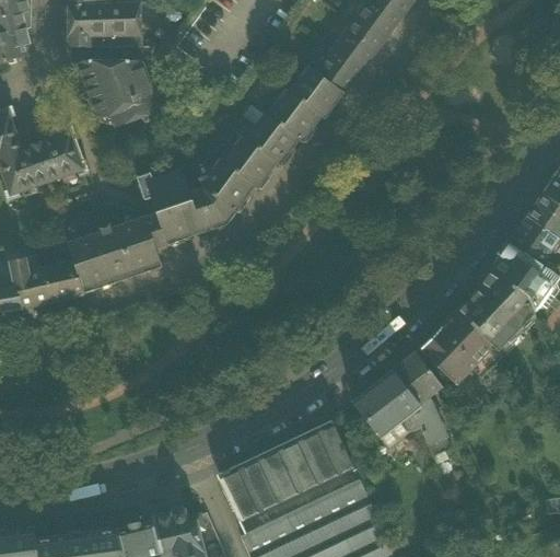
[(0,0),(0,33),(26,26),(28,25),(30,25),(28,0),(0,0)]
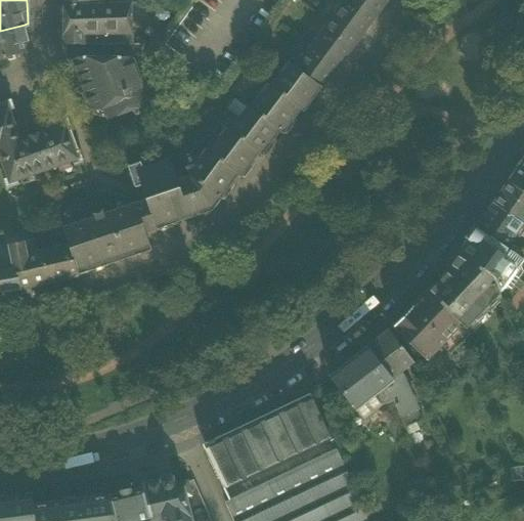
[(121,0),(121,1),(62,4),(63,43),(81,43),(81,34),(133,34),(133,0),(141,0),(121,0)]
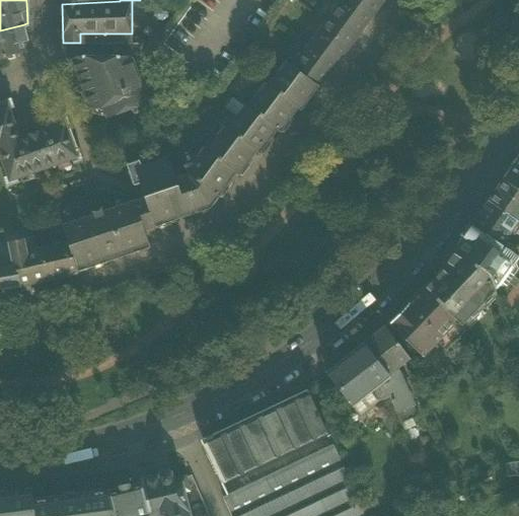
[(357,34),(377,6),(368,0),(340,0),(329,14),(357,34)]
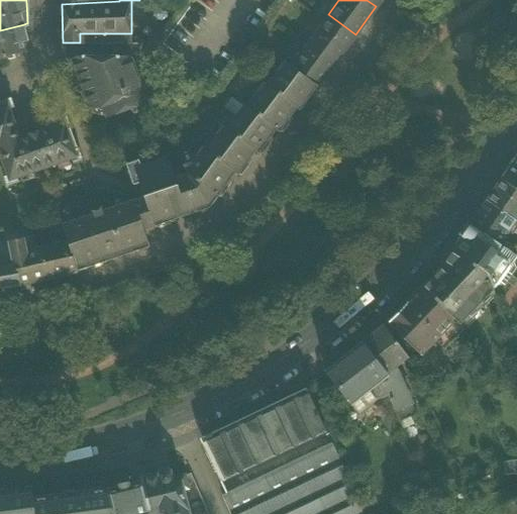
[(292,63),(291,65),(317,85),(318,85),(355,34),(328,14),(292,63)]
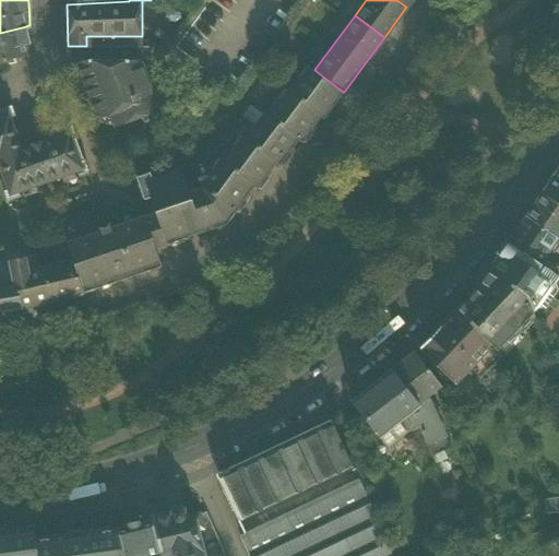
[(0,62),(9,61),(8,59),(27,54),(25,44),(30,43),(26,26),(0,33),(0,62)]
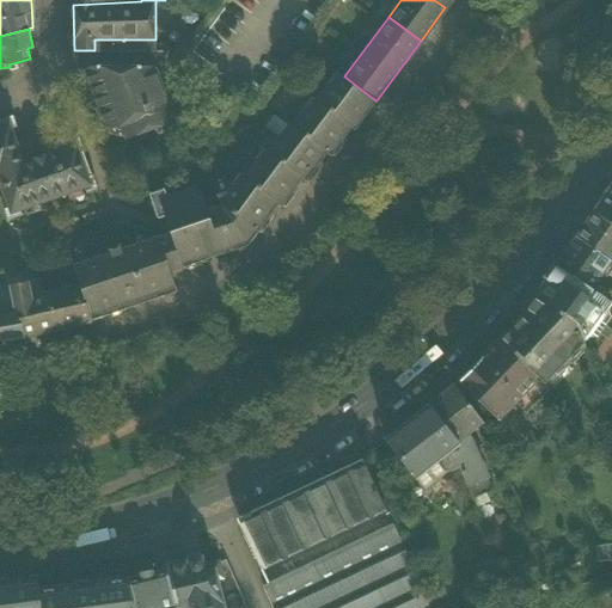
[(121,124),(126,137),(157,126),(155,123),(163,120),(164,123),(176,120),(155,65),(129,65),(129,66),(116,72),(112,65),(92,65),(80,69),(91,100),(93,99),(99,97),(102,104),(96,106),(104,130),(121,124)]
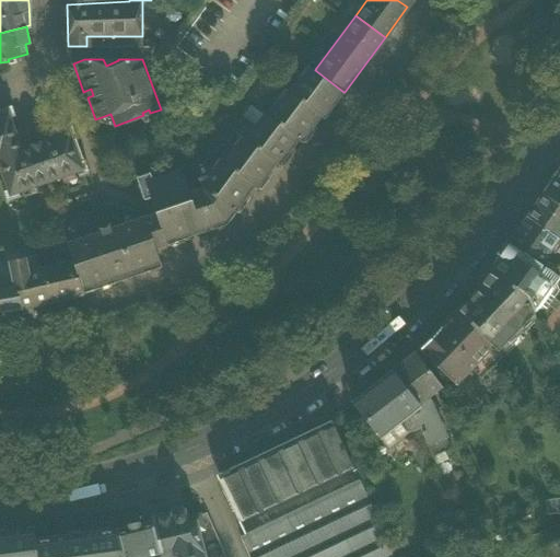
[(308,65),(289,90),(321,116),(324,118),(343,92),(315,70),(308,65)]
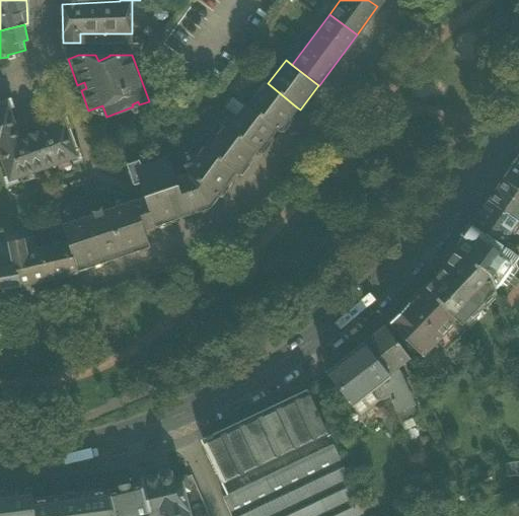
[(265,81),(247,105),(277,129),(280,131),(297,107),(268,83),(265,81)]
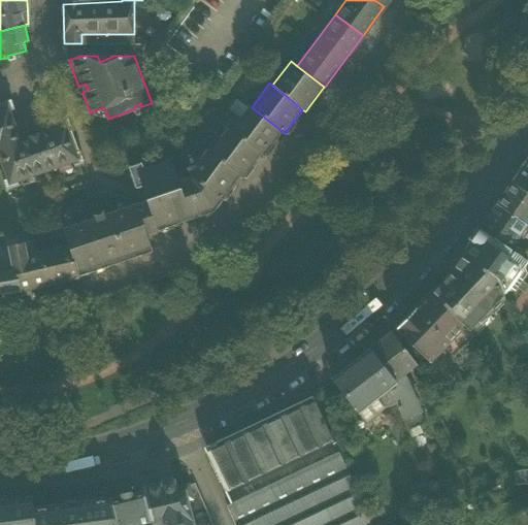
[(0,156),(9,183),(77,158),(65,122),(20,138),(7,104),(0,106),(0,156)]
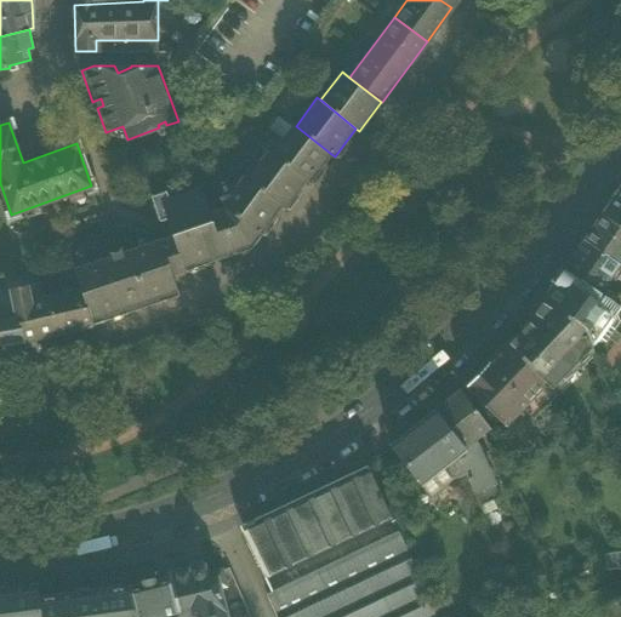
[(292,124),(272,152),(307,180),(311,182),(331,154),(296,126),(292,124)]
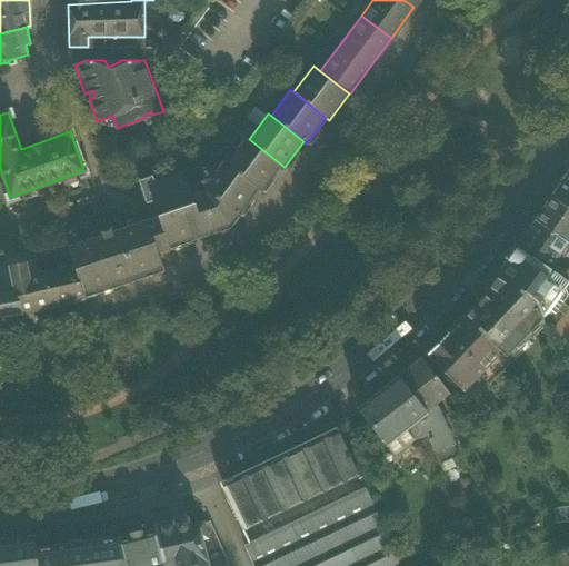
[(246,137),(227,162),(259,188),(262,190),(281,165),(249,139),(246,137)]
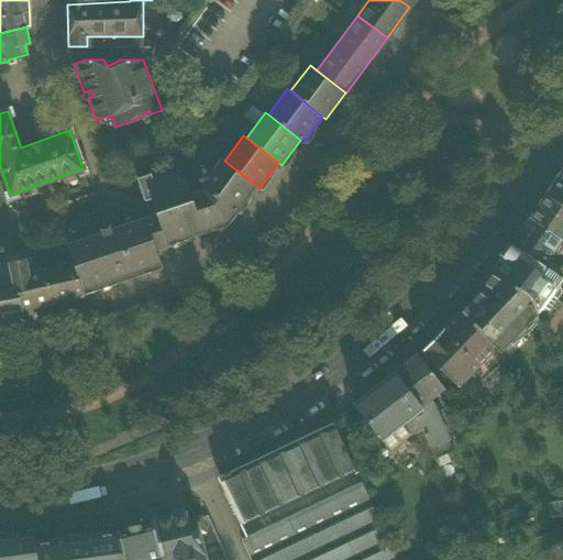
[(200,178),(202,187),(232,208),(238,212),(256,186),(224,161),(221,158),(208,176),(200,178)]
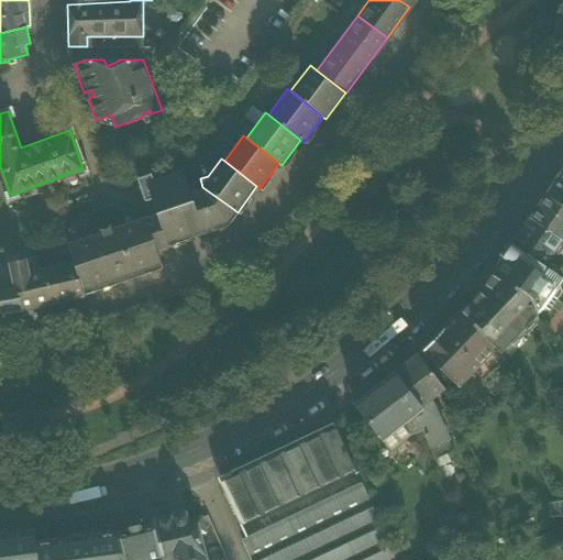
[(545,193),(562,204),(562,166),(556,176),(545,193)]
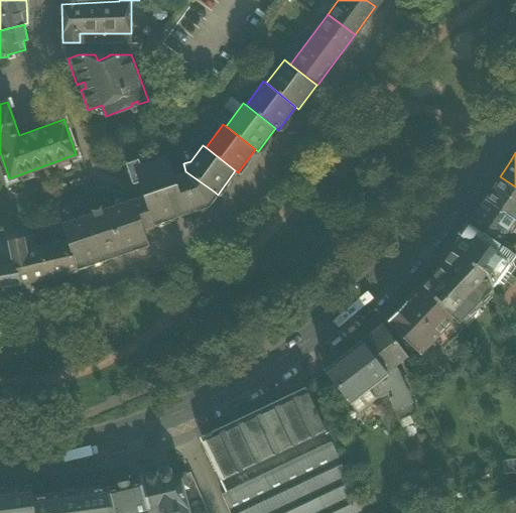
[(207,201),(213,190),(185,171),(173,175),(166,155),(139,164),(134,165),(139,180),(144,195),(154,224),(197,209),(198,209),(197,205),(207,202),(207,201)]
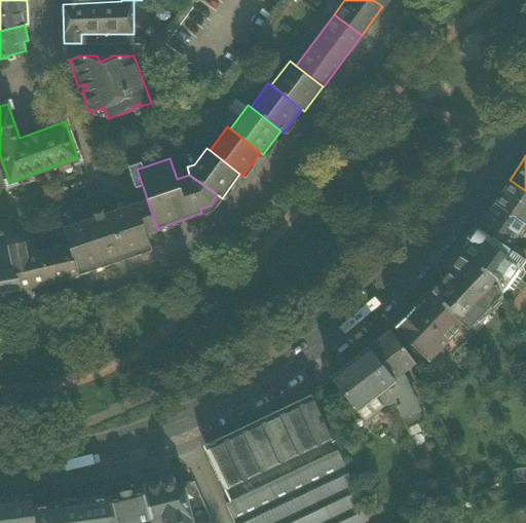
[(136,186),(142,184),(137,169),(142,167),(140,160),(128,163),(136,186)]
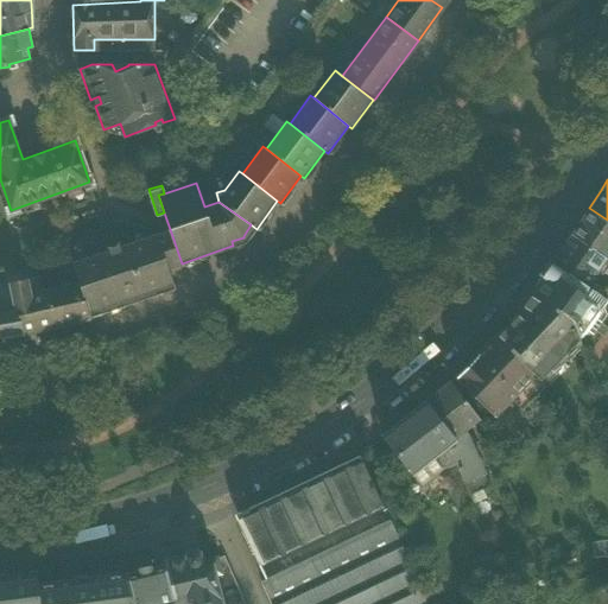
[(607,258),(607,254),(607,220),(589,208),(571,233),(607,258)]
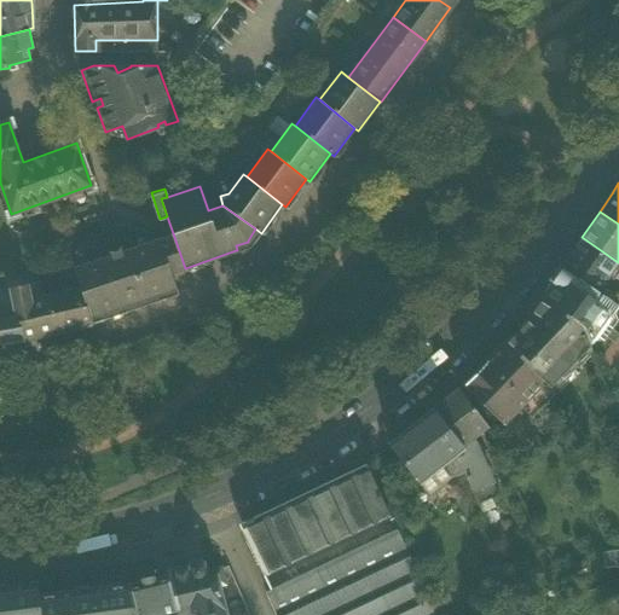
[(250,247),(261,233),(255,228),(248,241),(248,242),(236,245),(237,250),(236,250),(237,253),(250,248),(250,247)]
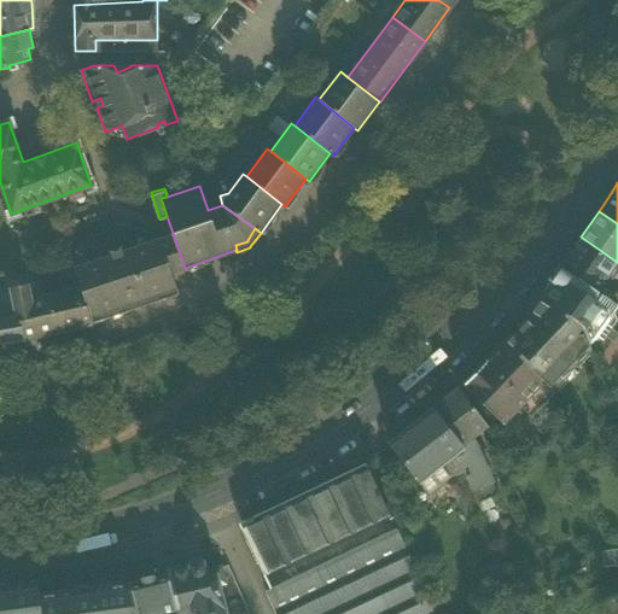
[(165,235),(159,238),(170,273),(178,270),(185,268),(173,233),(165,235)]
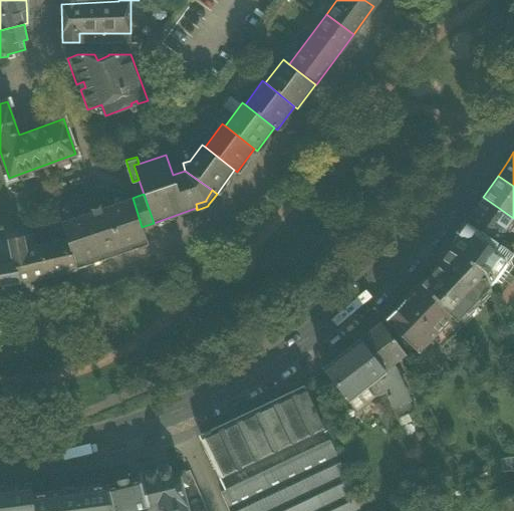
[(61,222),(67,238),(76,267),(117,254),(137,248),(148,244),(147,242),(142,227),(133,198),(131,199),(127,196),(122,201),(102,208),(100,204),(97,207),(93,208),(89,208),(91,212),(75,217),(71,215),(67,220),(61,222)]
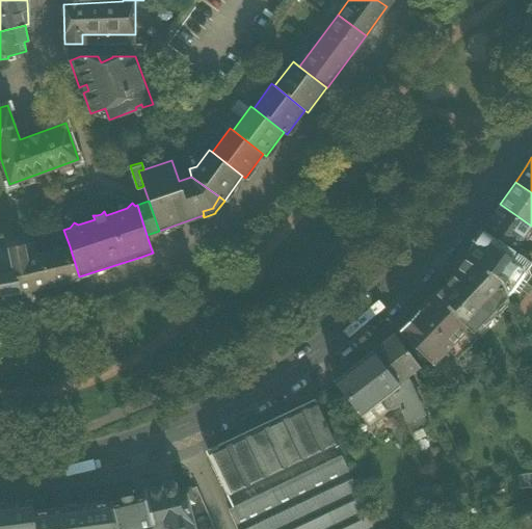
[(514,248),(531,226),(500,204),(483,229),(514,249),(514,248)]
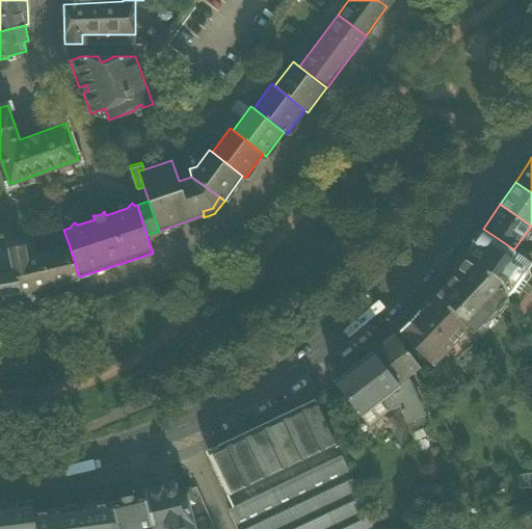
[(531,261),(514,249),(483,229),(480,227),(471,239),(474,242),(466,255),(500,278),(506,293),(507,295),(510,291),(519,291),(531,273),(528,267),(531,261)]
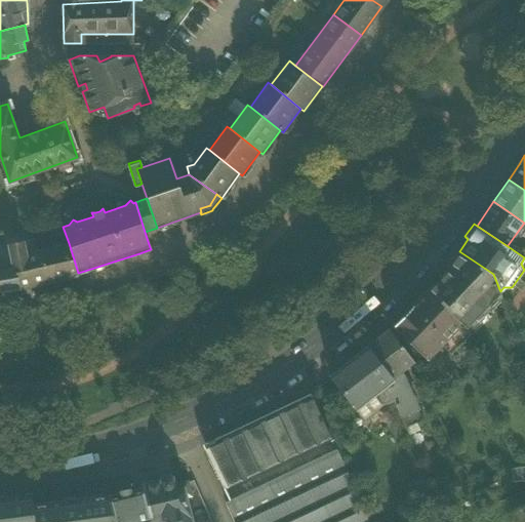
[(21,287),(49,281),(41,249),(26,253),(23,241),(10,244),(13,253),(16,267),(14,267),(21,287)]
